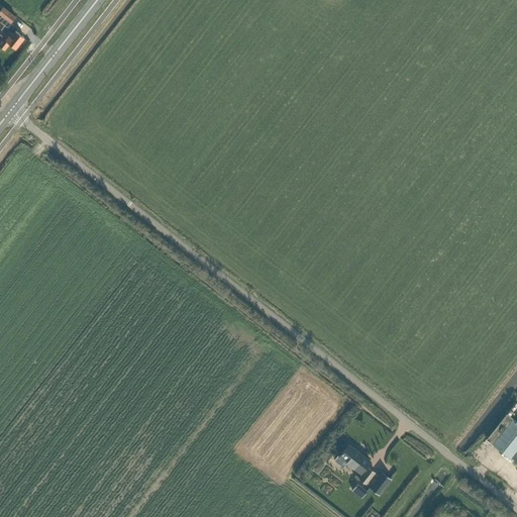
[(0,45),(5,50),(10,44),(15,48),(24,37),(12,27),(14,25),(11,22),(15,16),(3,6),(0,9),(0,15),(1,16),(0,16),(0,22),(3,25),(0,29),(6,34),(0,41),(0,45)]
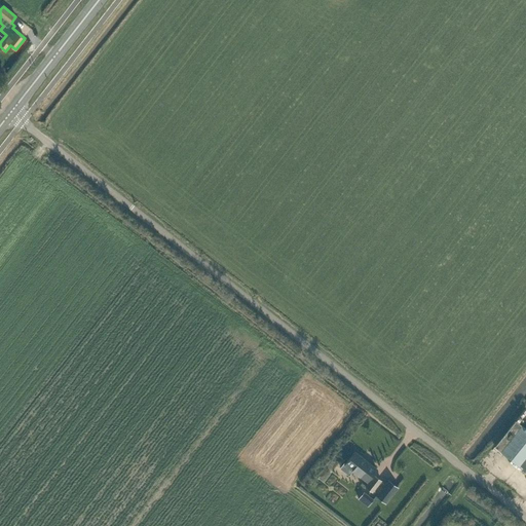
[(525,427),(517,420),(496,447),(525,471),(525,427)]
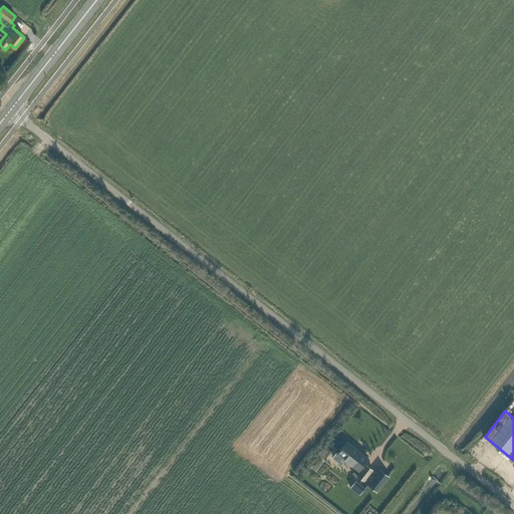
[(346,442),(337,453),(336,452),(332,457),(340,464),(344,459),(358,470),(367,458),(360,453),(359,454),(352,449),(354,447),(346,442)]
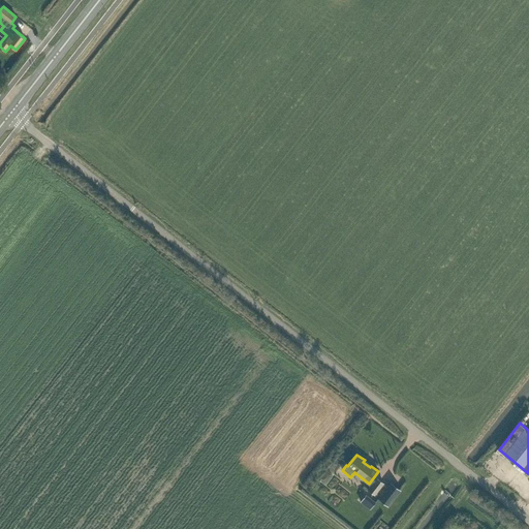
[(377,477),(367,490),(374,495),(384,484),(377,477)]
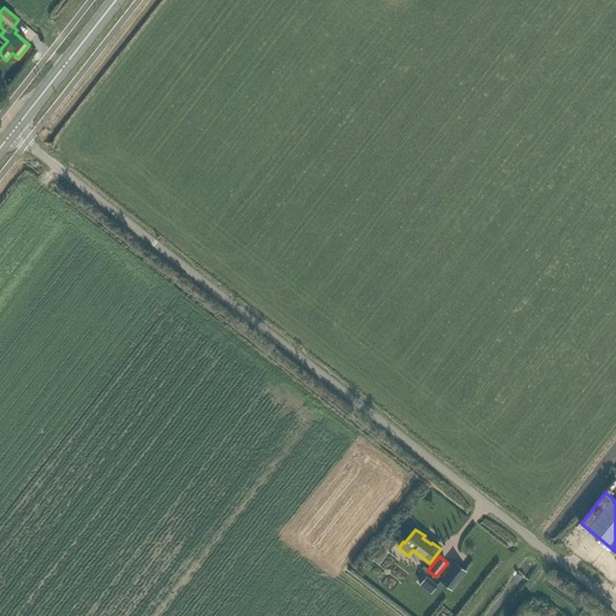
[(455,562),(442,580),(454,588),(467,572),(455,562)]
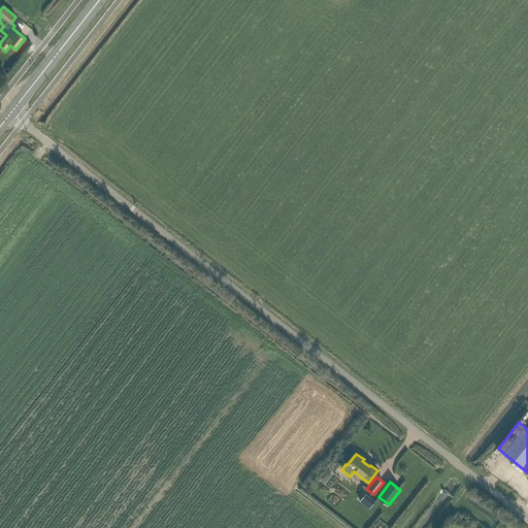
[(363,495),(359,500),(369,508),(373,503),(363,495)]
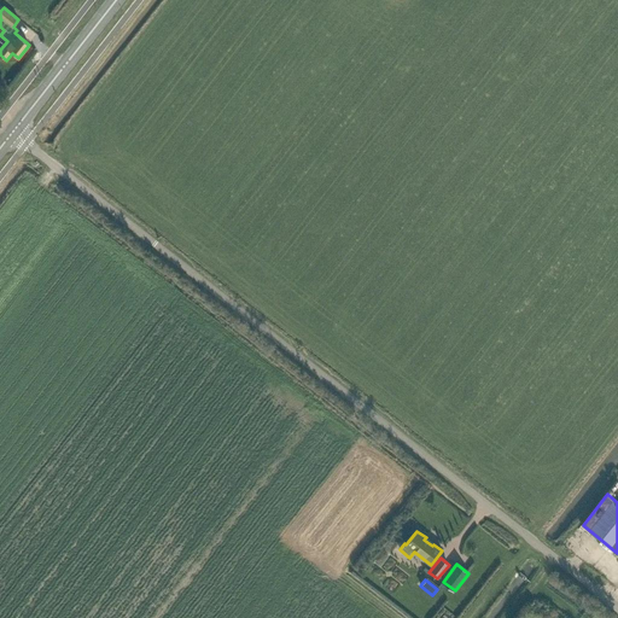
All buildings are outlined.
